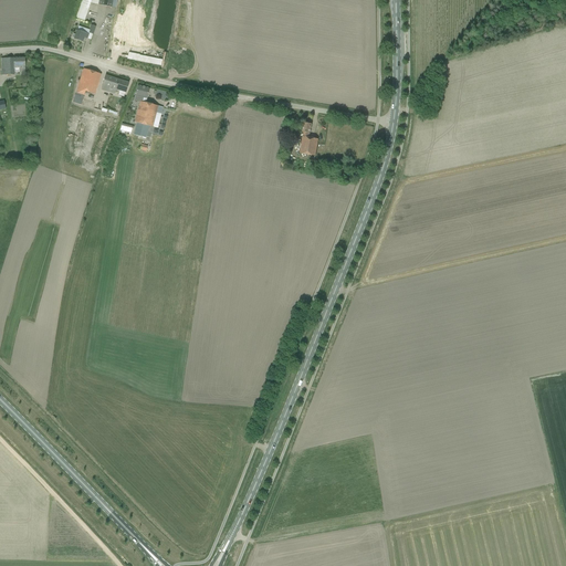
[(84,21),(88,0),(80,0),(75,19),(84,21)]
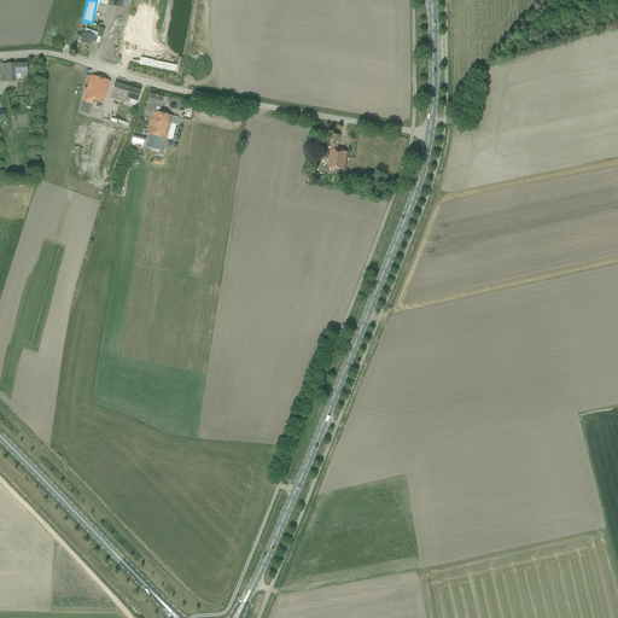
[(139,47),(140,41),(147,0),(132,0),(124,39),(123,45),(139,47)]
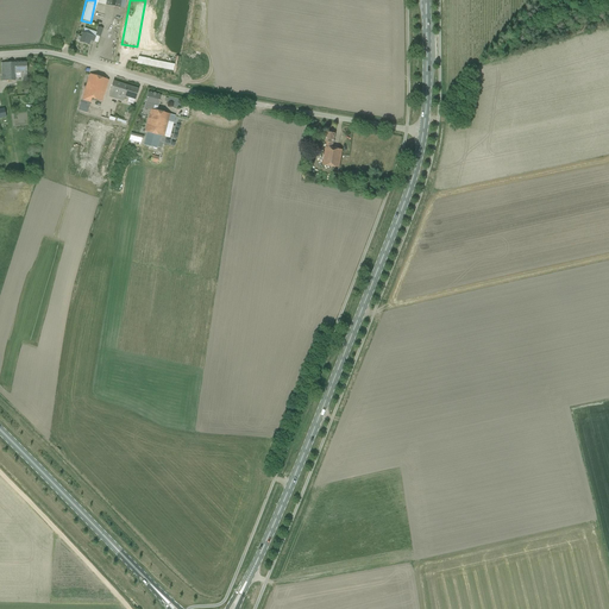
[(155,50),(156,44),(163,0),(149,0),(140,48),(155,50)]
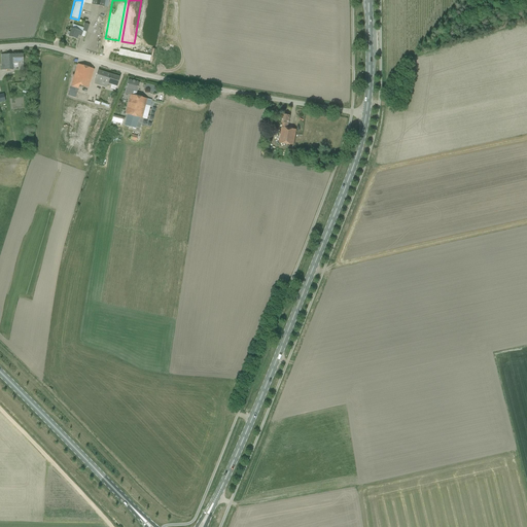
[(155,47),(156,42),(164,0),(148,0),(140,44),(155,47)]
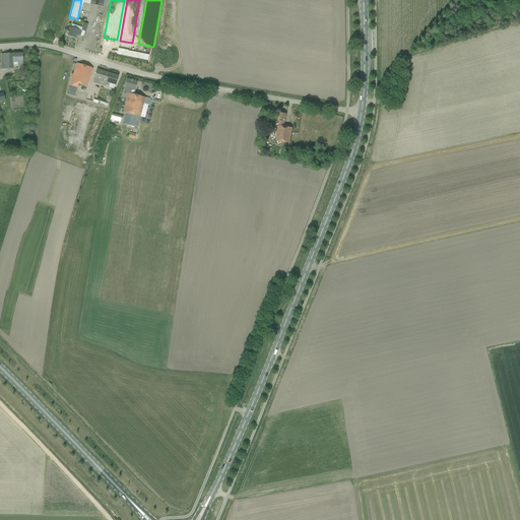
[(68,36),(74,38),(76,35),(79,36),(81,31),(70,28),(69,33),(67,31),(66,35),(68,36)]
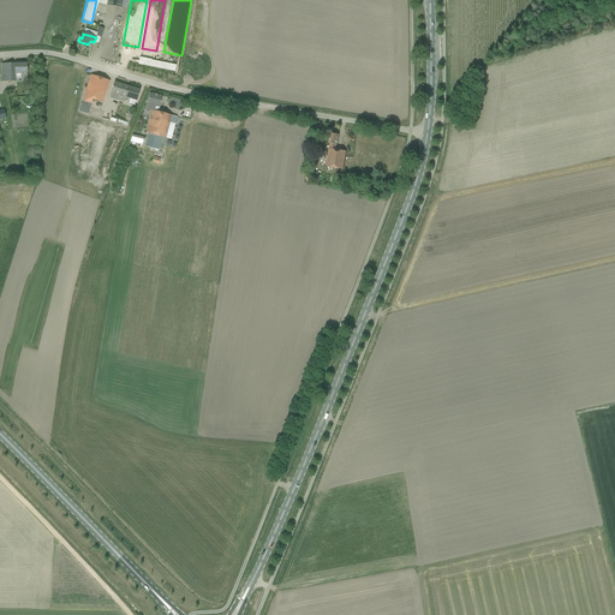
[(137,57),(136,64),(171,71),(173,64),(137,57)]
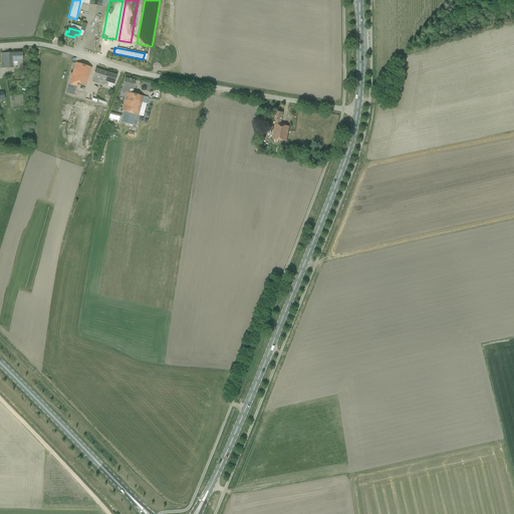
[(1,53),(1,58),(1,68),(13,67),(13,66),(22,65),(22,52),(1,53)]
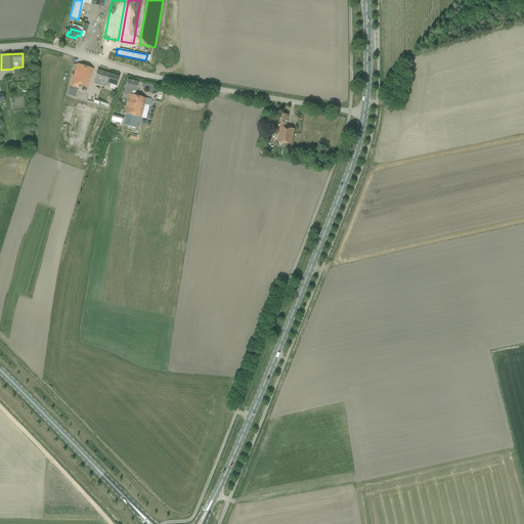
[(77,63),(70,87),(68,94),(75,97),(79,85),(87,87),(93,69),(77,63)]
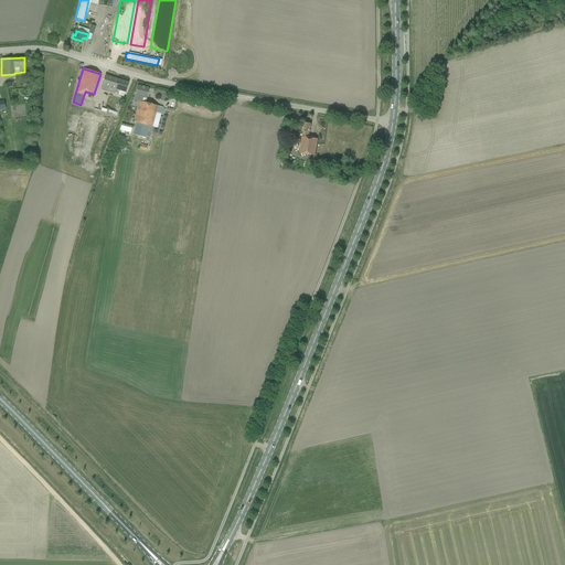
[(105,76),(104,81),(100,89),(114,94),(115,89),(119,91),(118,95),(124,97),(126,88),(128,83),(105,76)]
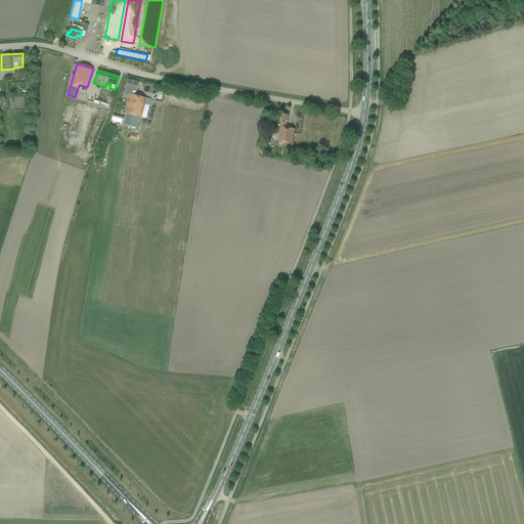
[(149,104),(150,99),(134,95),(138,82),(127,79),(126,84),(125,89),(124,93),(125,93),(128,94),(128,95),(129,95),(124,114),(126,114),(123,125),(135,128),(135,127),(136,122),(137,117),(145,119),(149,104)]
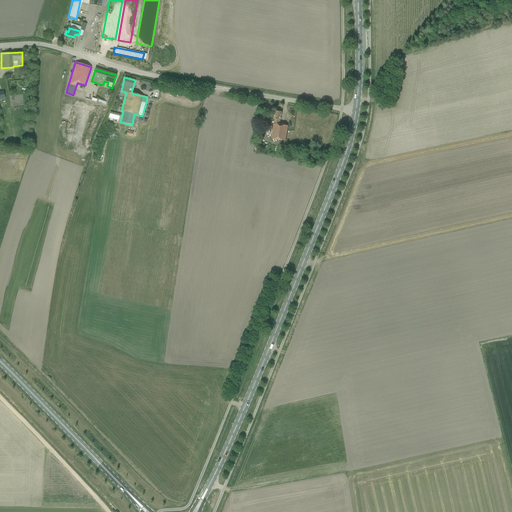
[(76,90),(72,108),(71,108),(65,132),(76,135),(82,111),(81,111),(84,101),(85,102),(86,100),(84,99),(86,93),(76,90)]
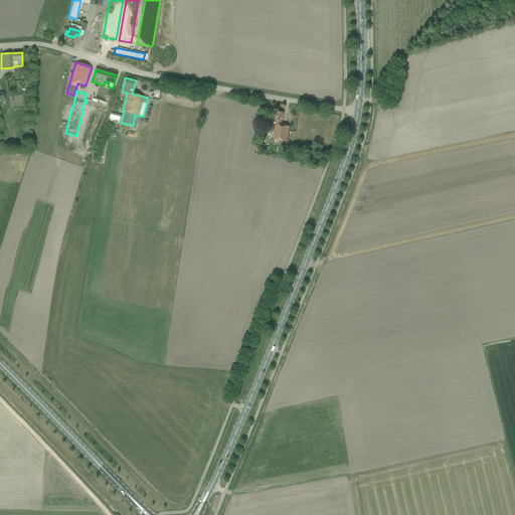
[(81,145),(90,149),(107,106),(99,103),(81,145)]
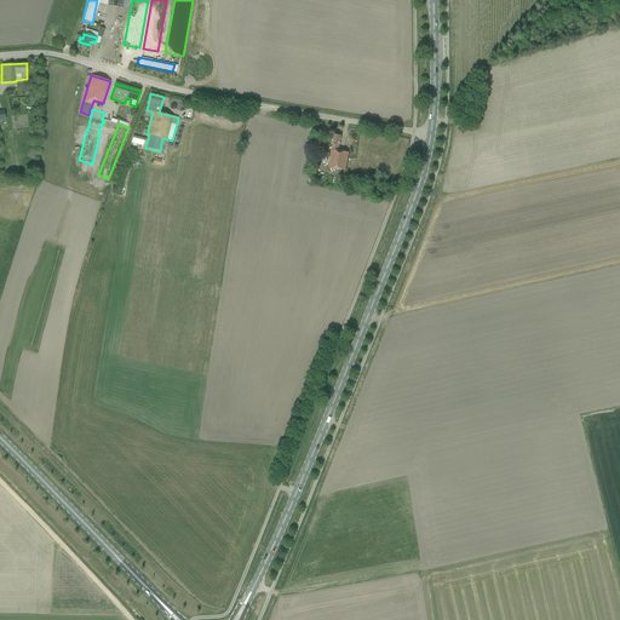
[(333,135),(332,141),(331,144),(332,145),(328,168),(345,171),(348,159),(349,153),(338,150),(340,136),(333,135)]
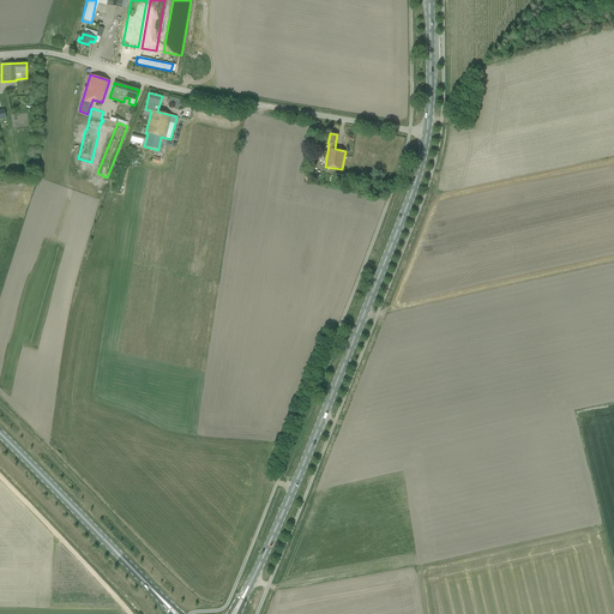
[(143,145),(144,138),(132,134),(130,142),(143,145)]
